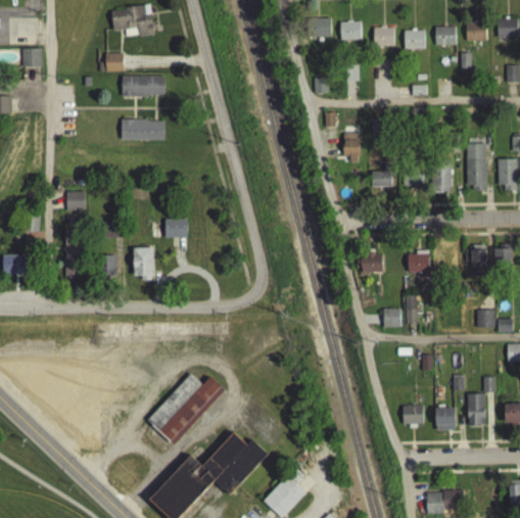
[(114,31),(113,29),(111,11),(126,9),(126,7),(150,4),(151,13),(153,29),(154,31),(154,35),(139,36),(139,35),(127,36),(126,30),(122,30),(121,30),(114,31)]
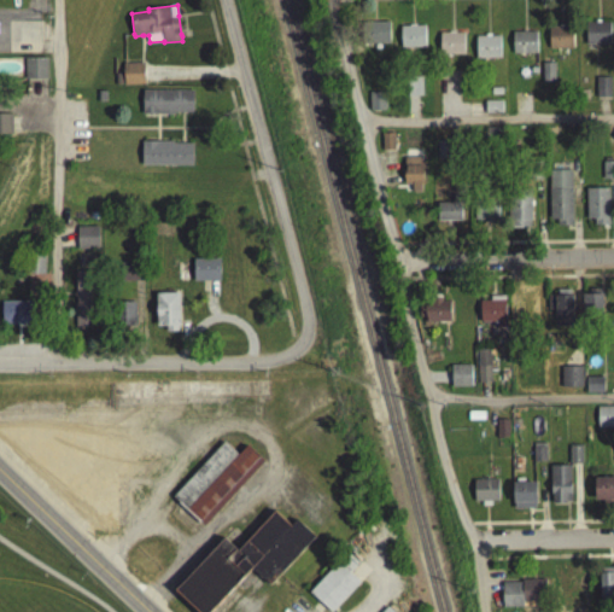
[(392,22),(374,23),(375,44),(393,42),(392,22)]
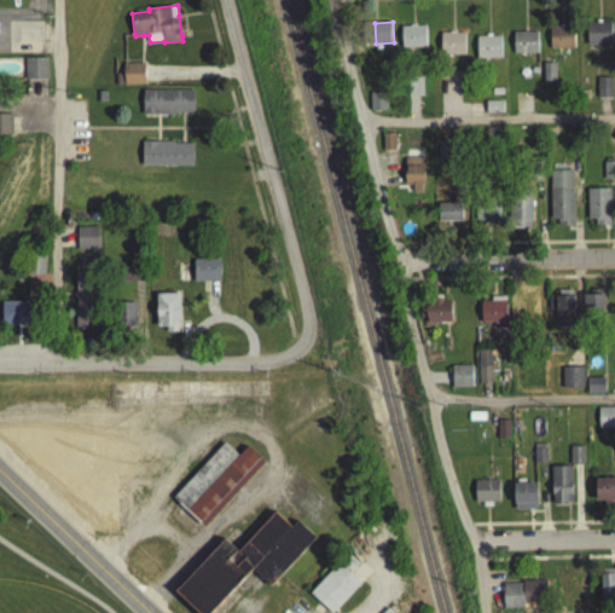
[(590,47),(614,47),(614,23),(590,23),(590,47)]
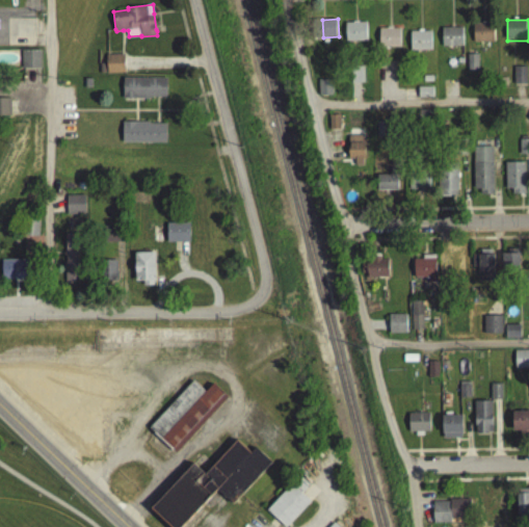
[(369,41),(368,22),(347,23),(347,42),(369,41)]
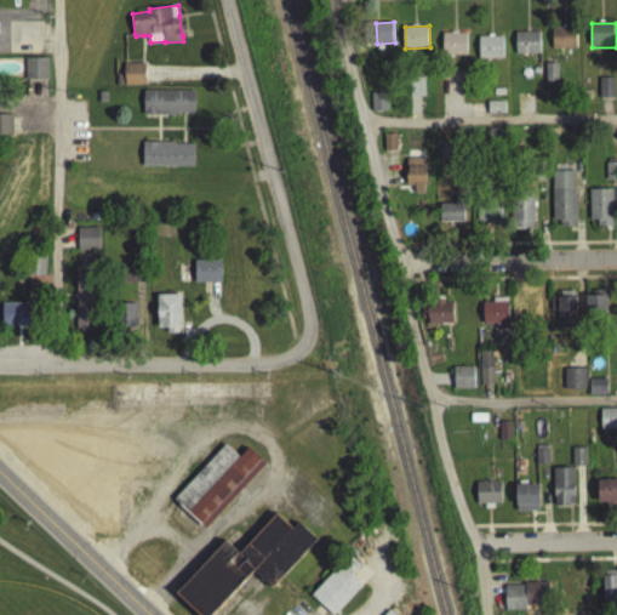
[(554,50),(580,49),(578,27),(554,28),(554,50)]
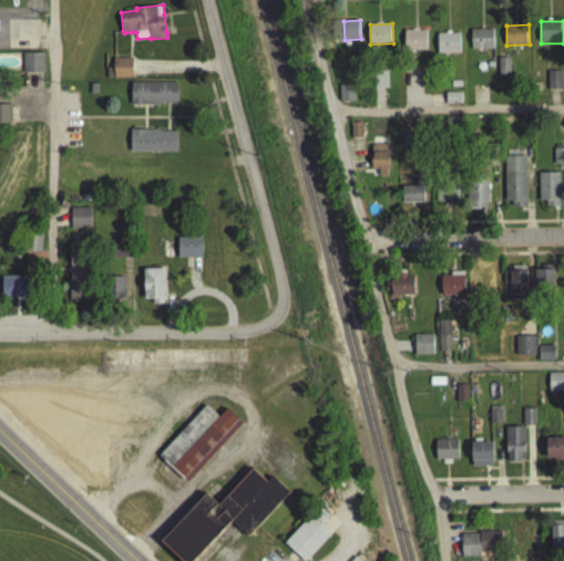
[(407,51),(429,50),(429,29),(406,30),(407,51)]
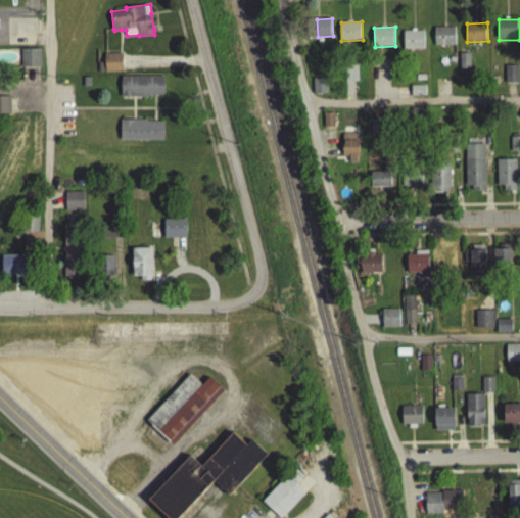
[(457,27),(436,27),(436,45),(457,45),(457,27)]
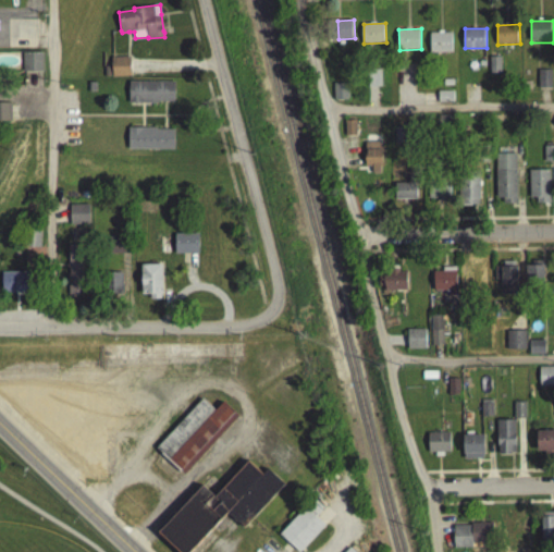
[(454,52),(454,33),(431,33),(432,52),(454,52)]
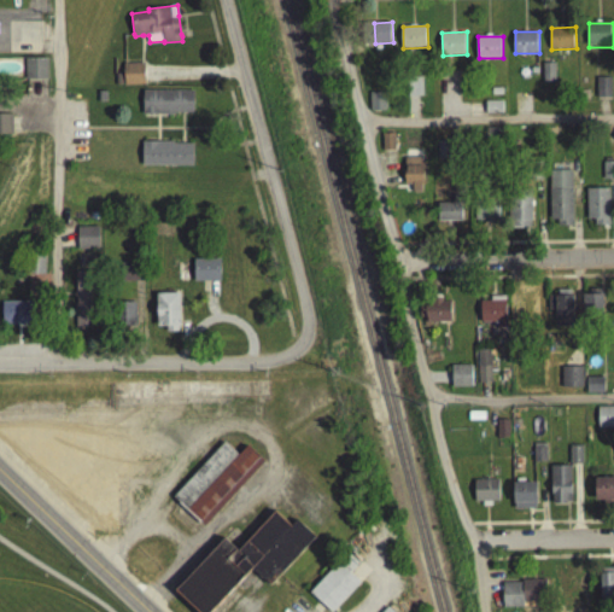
[(50,57),(28,57),(28,79),(39,79),(50,79),(50,57)]
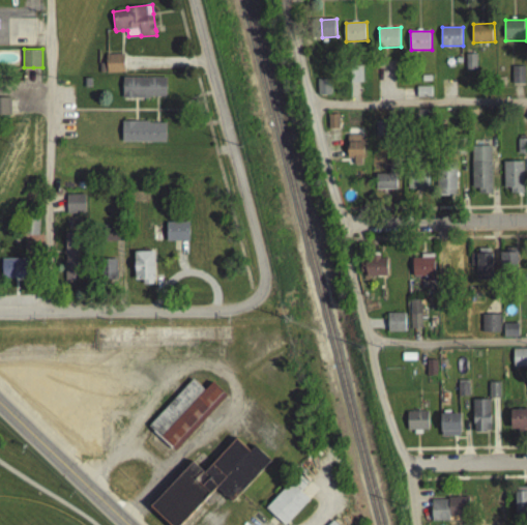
[(108,54),(108,73),(117,73),(124,73),(125,73),(125,63),(125,56),(125,54),(124,54),(121,54),(108,54)]
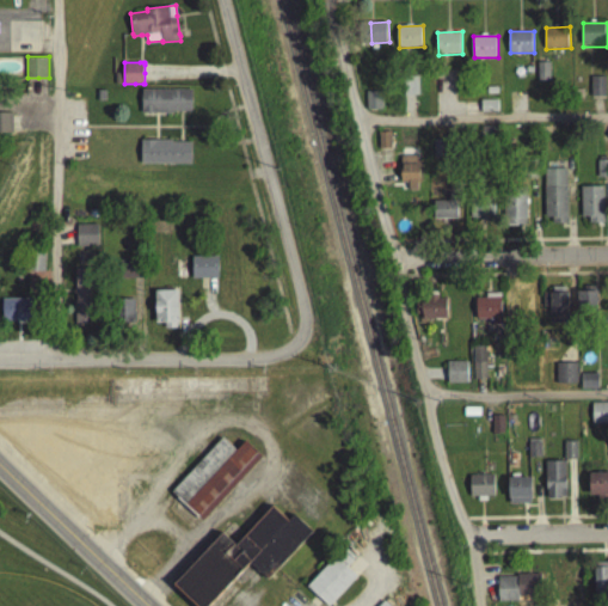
[(540,80),(552,80),(552,62),(539,62),(540,80)]
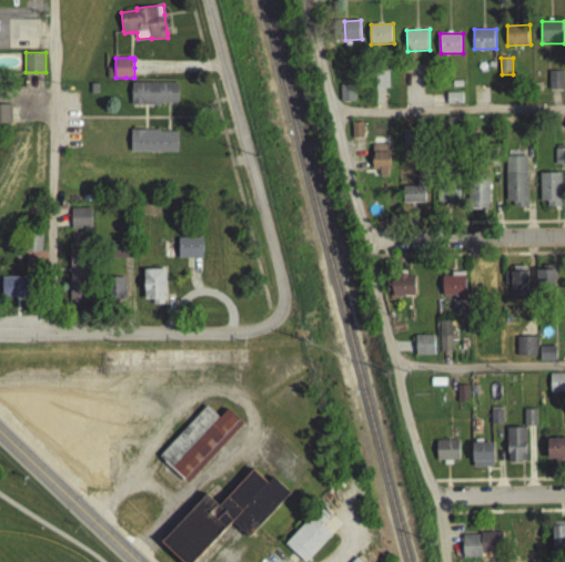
[(391,89),(391,70),(376,70),(376,89),(391,89)]
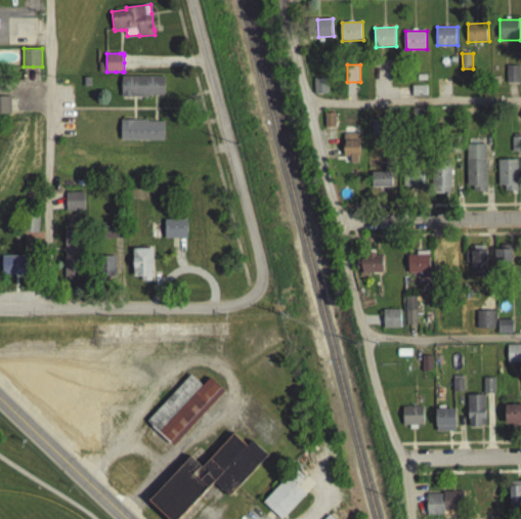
[(520,66),(508,66),(508,83),(520,83),(520,66)]
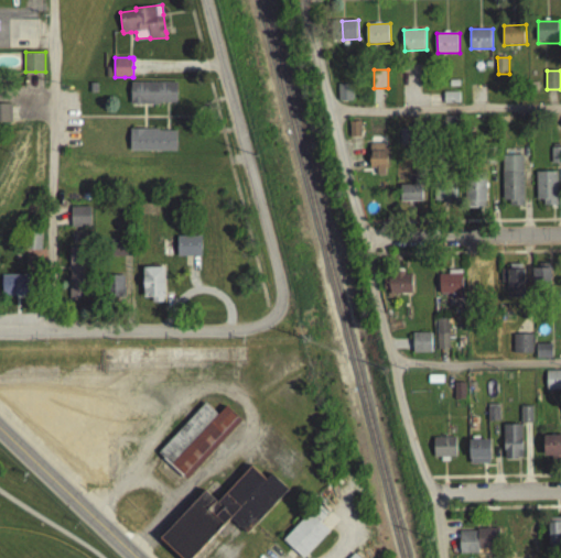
[(90,83),(90,93),(99,93),(99,83),(90,83)]
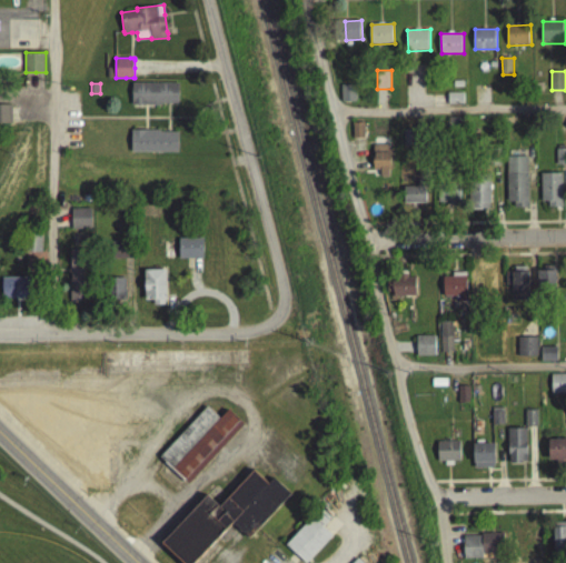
[(181,83),(180,104),(179,104),(171,104),(170,104),(169,104),(162,104),(162,106),(149,106),(148,106),(147,106),(146,106),(133,106),(133,83),(181,83)]
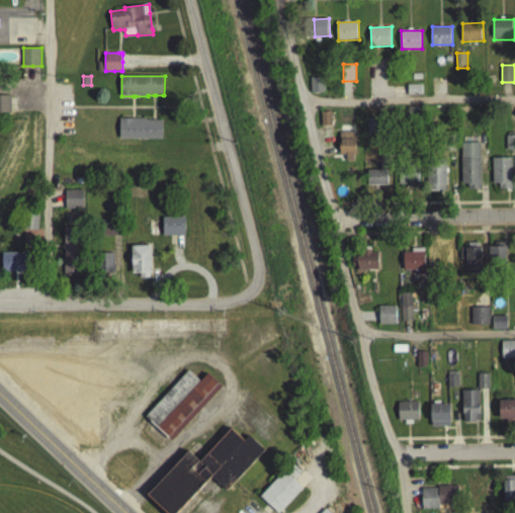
[(312,77),(313,93),(326,92),(326,77),(312,77)]
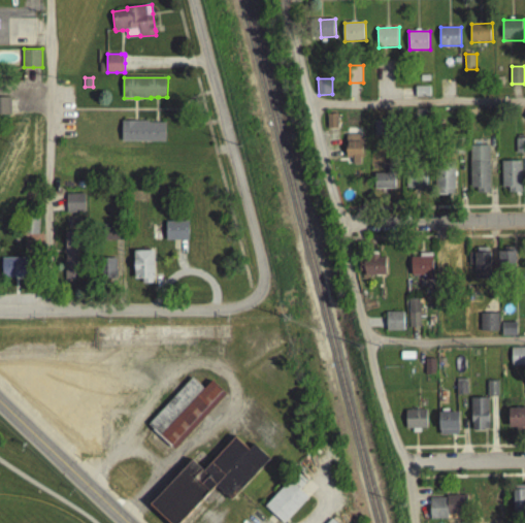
[(431,86),(417,87),(417,97),(431,96),(431,86)]
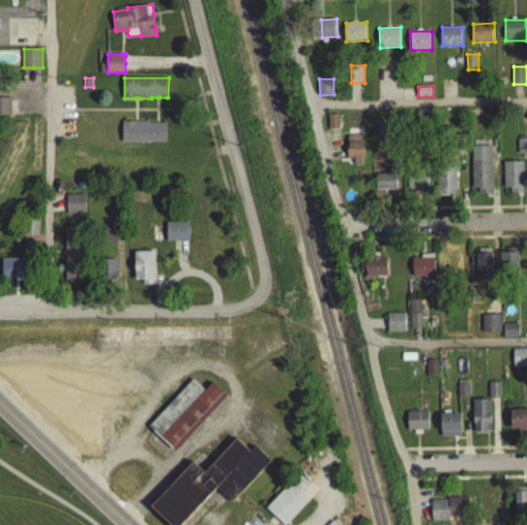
[(0,114),(12,115),(12,96),(0,96),(0,114)]
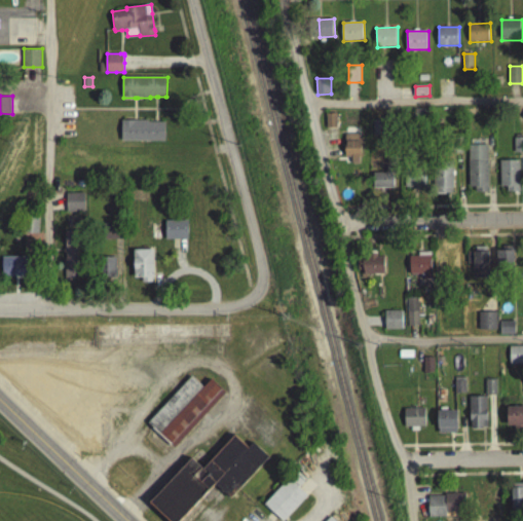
[(339,113),(328,114),(328,127),(339,127),(339,113)]
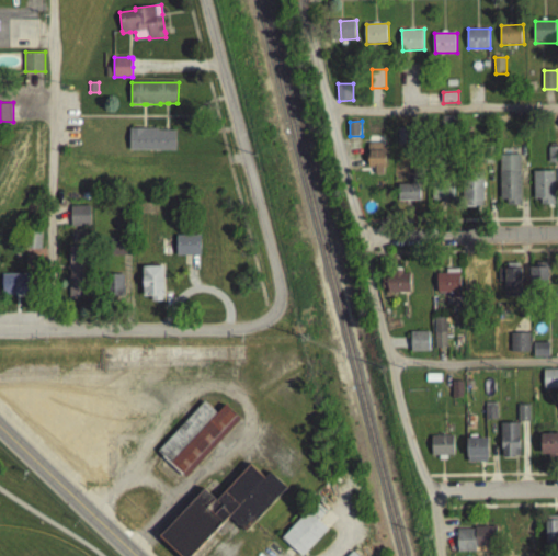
[(159,128),(159,131),(167,131),(168,131),(169,131),(177,131),(178,131),(178,150),(131,150),(131,128),(144,128),(145,128),(146,128),(159,128)]
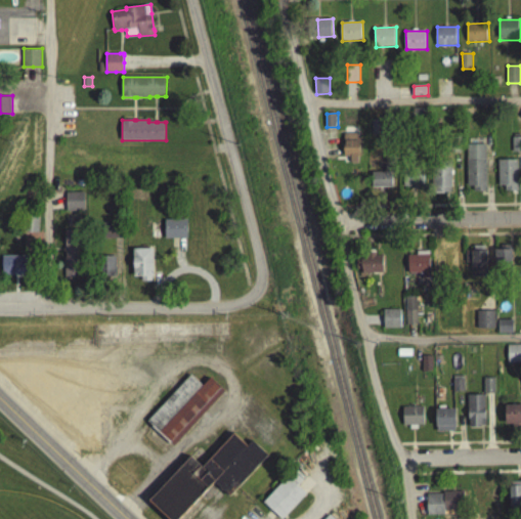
[(360,133),(345,133),(346,157),(352,157),(352,163),(361,163),(360,133)]
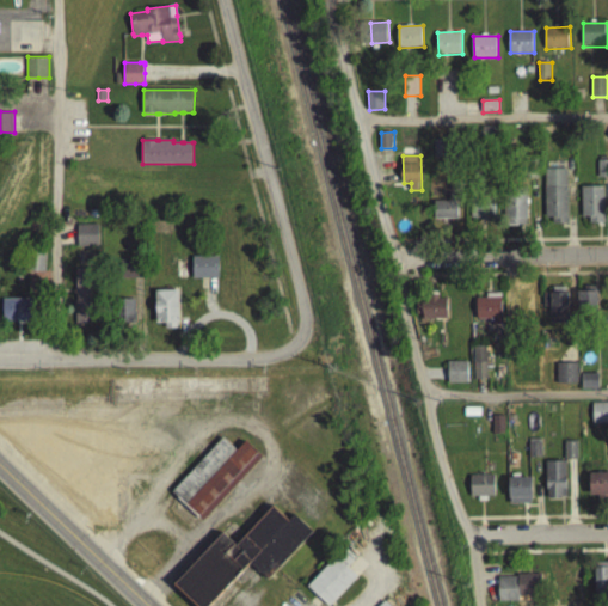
[(547,221),(570,221),(569,169),(546,169),(547,221)]
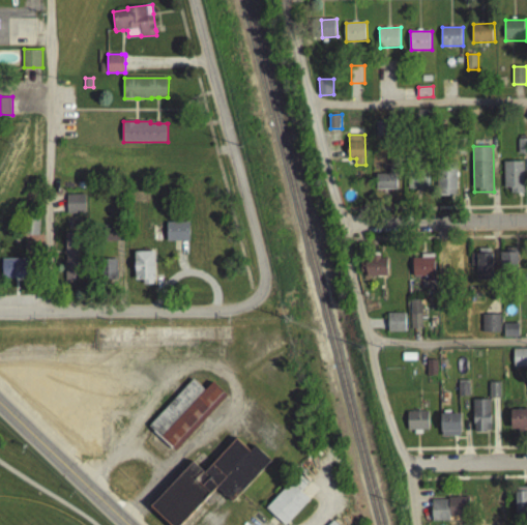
[(505,162),(505,192),(526,192),(525,162),(505,162)]
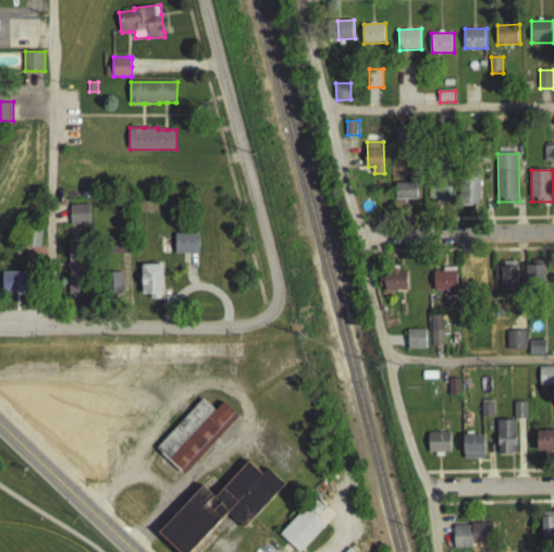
[(462,178),(463,206),(482,205),(481,176),(462,178)]
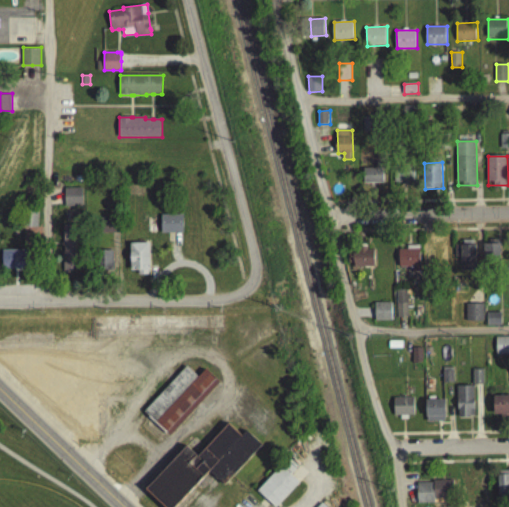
[(364,166),(365,183),(385,183),(384,166),(364,166)]
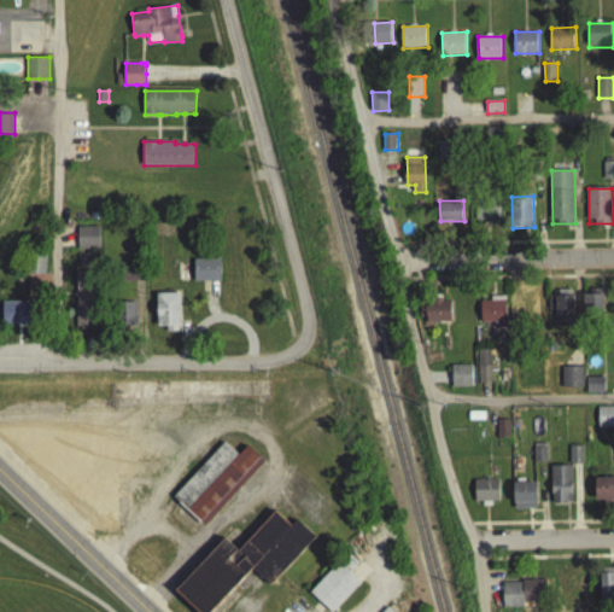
[(478,220),(504,221),(504,200),(478,200),(478,220)]
